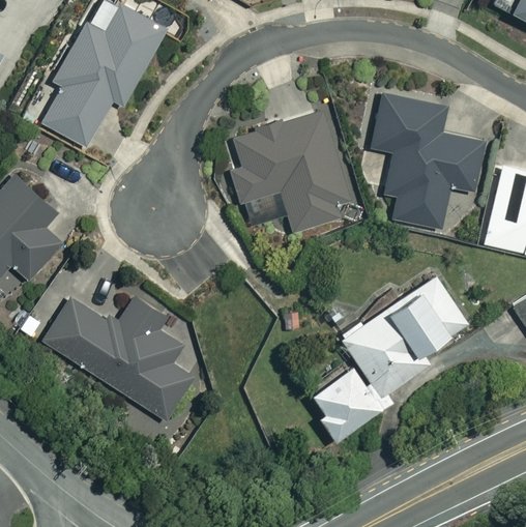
[(525,0),(489,0),(489,1),(525,21),(525,0)]
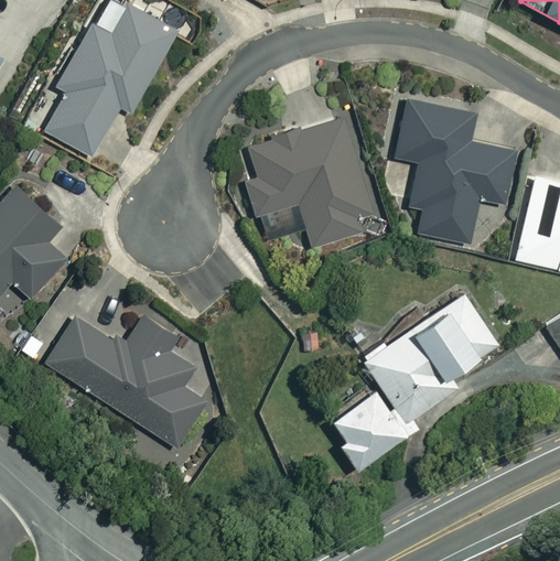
[(175,31),(128,6),(112,35),(92,24),(57,86),(67,92),(45,132),(92,157),(118,107),(130,114),(175,31)]
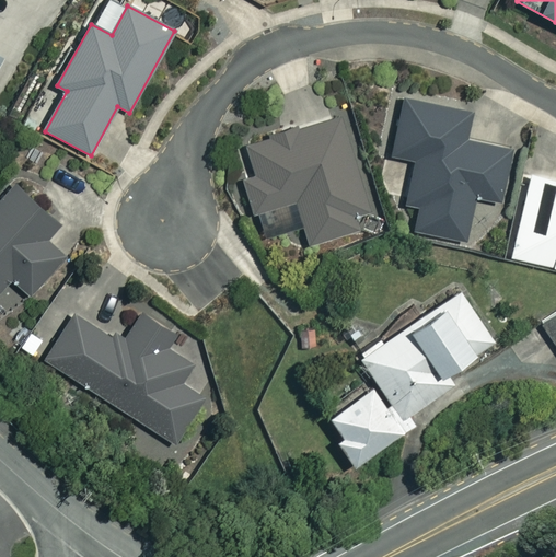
[(471,113),(402,100),(391,159),(415,164),(407,206),(419,208),(414,232),(466,243),(475,198),(500,204),(511,150),(465,141),(471,113)]
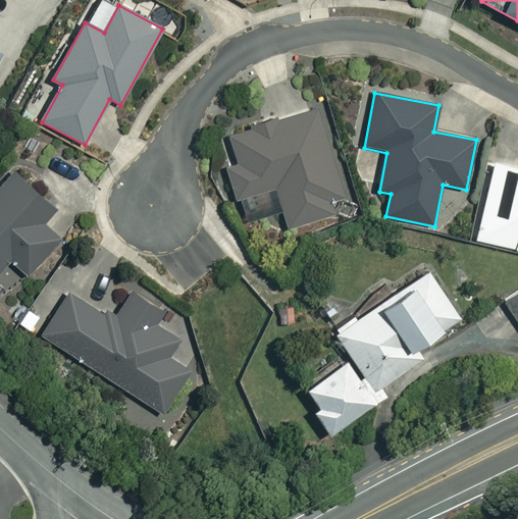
[(345,197),(320,110),(229,136),(238,164),(227,167),(237,201),(277,191),(288,229),(335,216),(331,201),(345,197)]
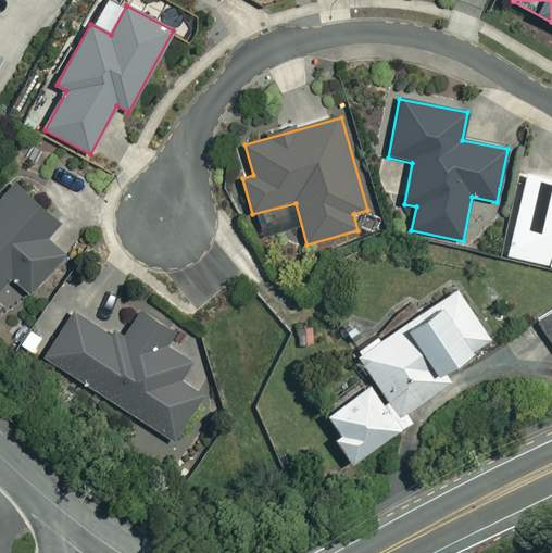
[(551,178),(527,174),(509,256),(551,265),(551,178)]
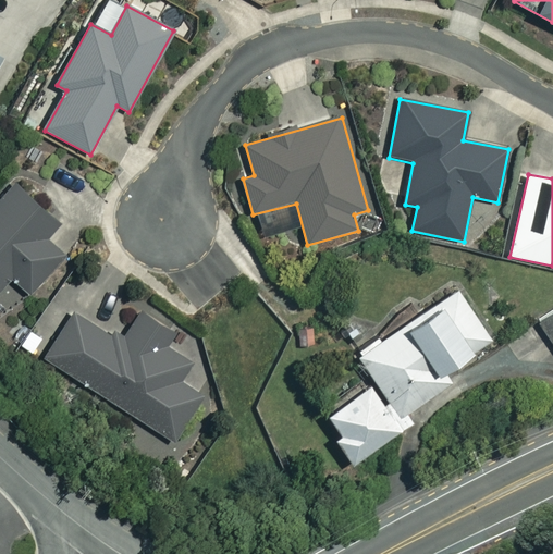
[(61,224),(16,185),(0,204),(0,294),(14,279),(33,296),(66,258),(47,239),(61,224)]
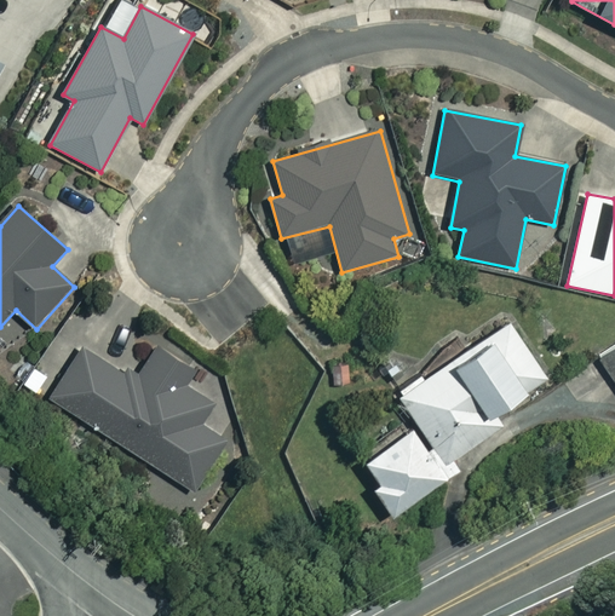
[(547,378),(510,322),(400,395),(419,424),(357,464),(391,516),(459,471),(452,459),(504,425),(495,412),(547,378)]
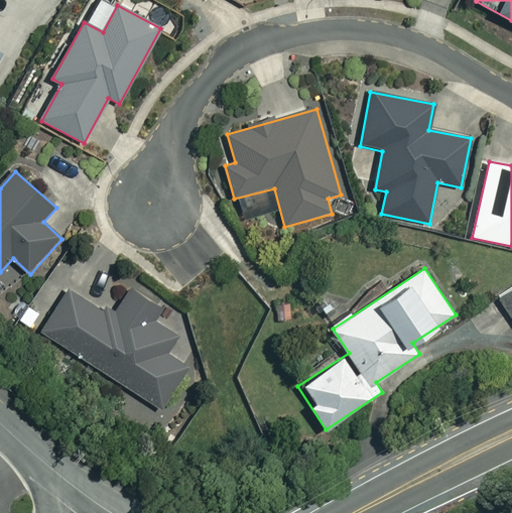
[(112,318),(70,291),(43,332),(163,410),(189,370),(165,354),(176,337),(152,321),(160,308),(131,289),(112,318)]
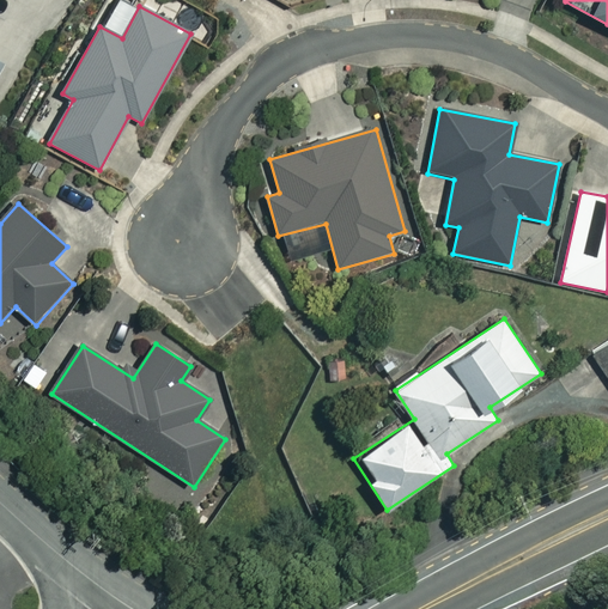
[(607,345),(594,355),(607,376),(607,345)]
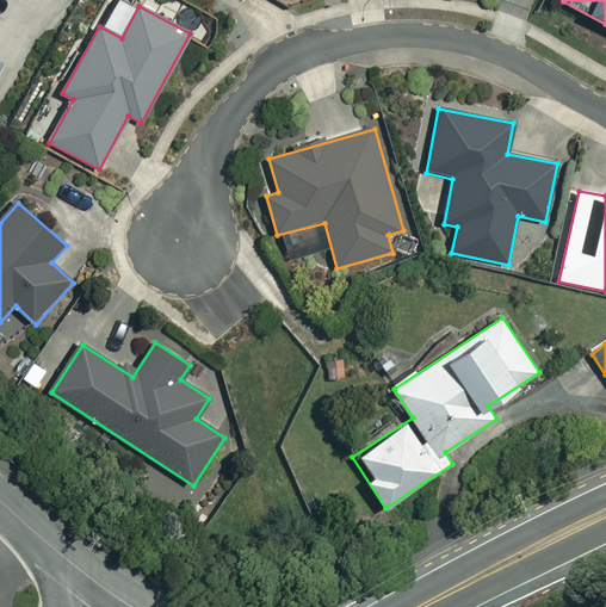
All buildings are outlined.
